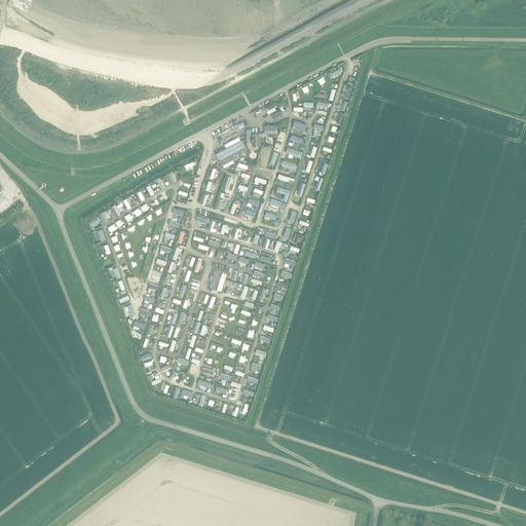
[(280,110),(271,114),(274,121),(284,117),(280,110)]
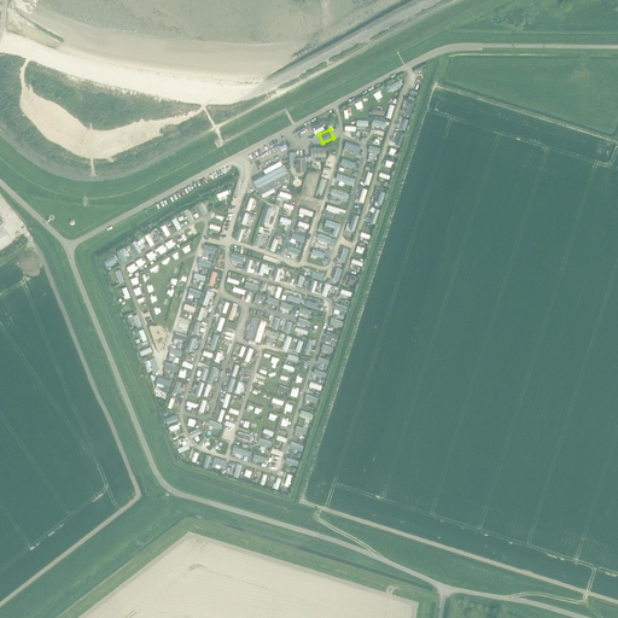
[(305,157),(296,157),(297,152),(291,152),(290,164),(296,164),(296,170),(305,170),(305,157)]
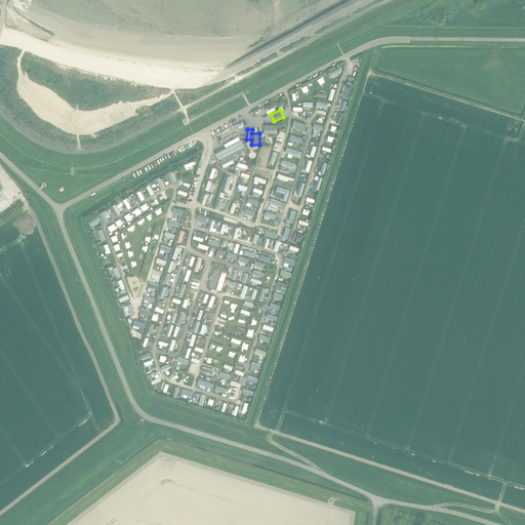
[(226,148),(215,153),(219,162),(220,165),(246,152),(240,140),(238,137),(227,143),(229,147),(226,148)]
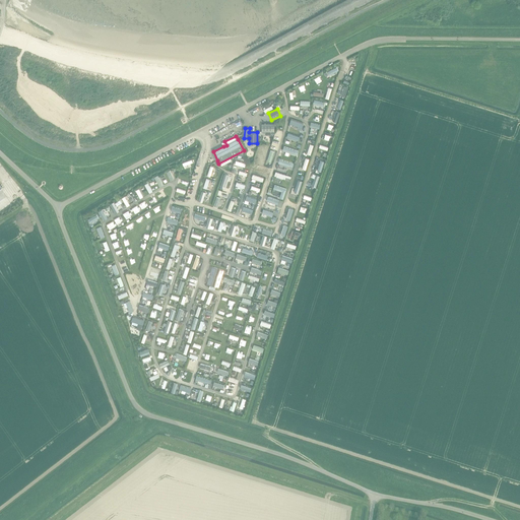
[(268,151),(268,147),(262,146),(260,156),(262,156),(263,150),(268,151)]
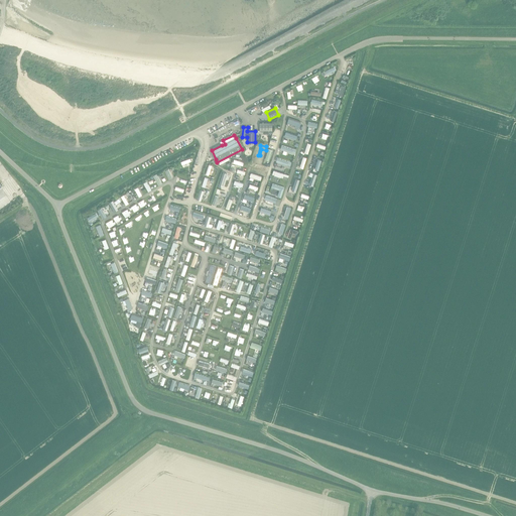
[(195,161),(189,182),(195,183),(200,162),(195,161)]
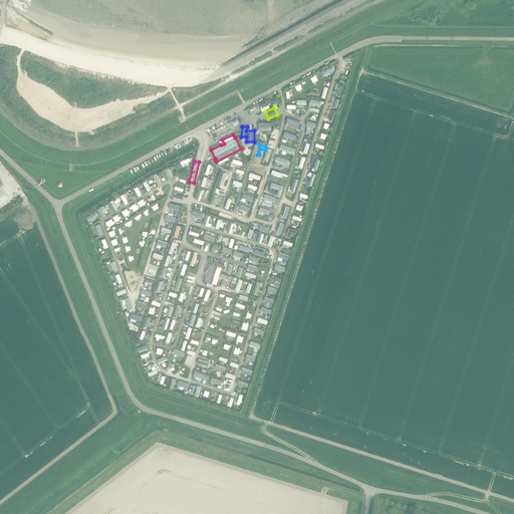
[(163,169),(165,177),(172,175),(170,167),(163,169)]
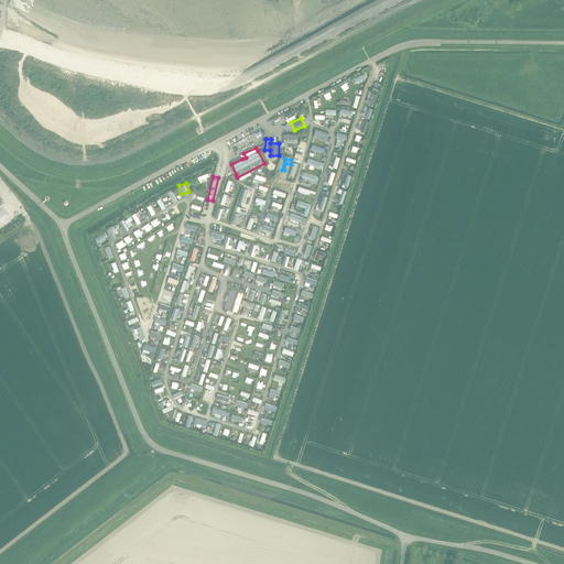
[(308,210),(311,201),(297,198),(296,208),(299,209),(300,204),(306,205),(305,210),(308,210)]
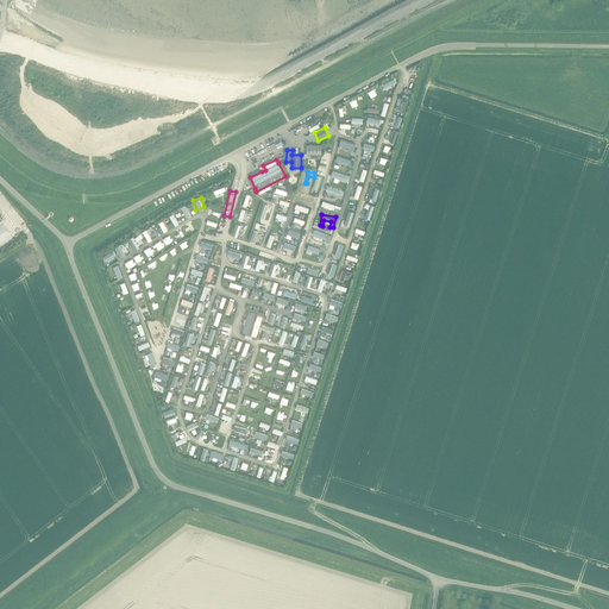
[(256,267),(261,269),(262,265),(265,267),(268,259),(259,257),(256,267)]
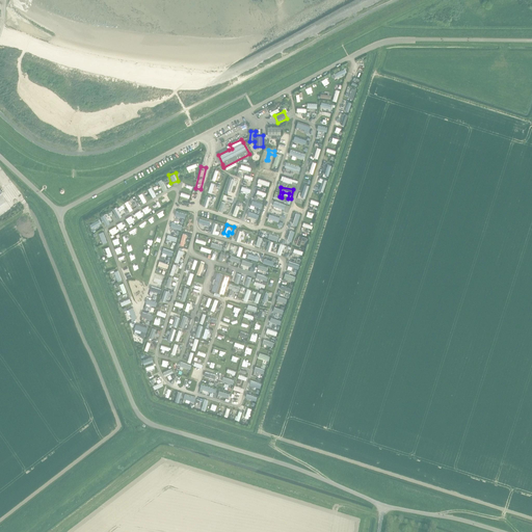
[(301,233),(299,238),(307,241),(309,235),(301,233)]
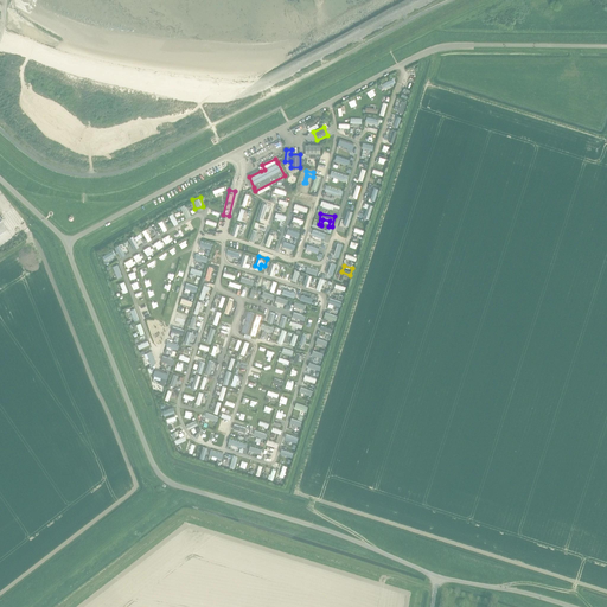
[(248,311),(242,331),(255,334),(262,315),(248,311)]
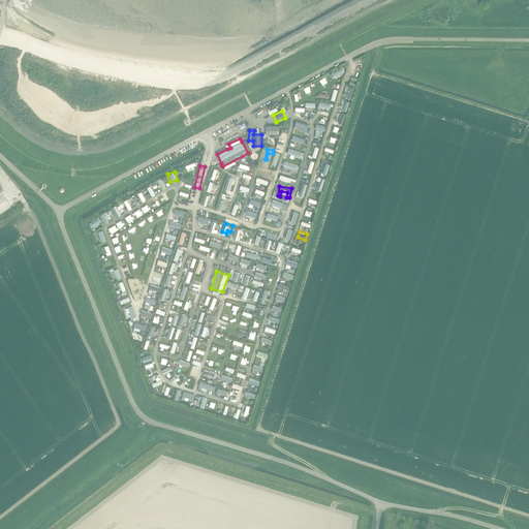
[(169,273),(166,280),(170,283),(173,279),(175,280),(177,277),(169,273)]
